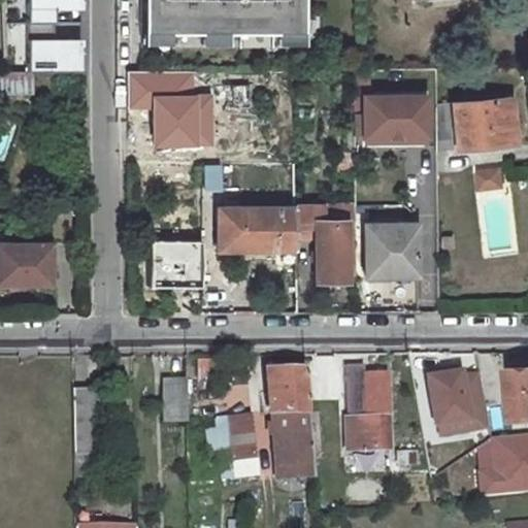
[(25,0),(26,21),(53,21),(53,5),(70,6),(69,0),(25,0)]
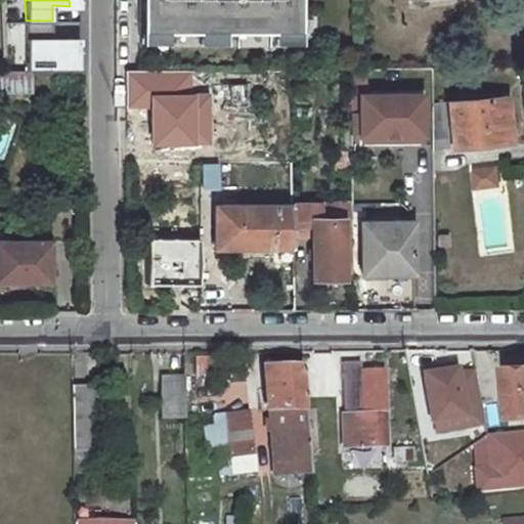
[(137,0),(138,30),(164,30),(194,30),(221,30),(270,30),(297,30),(296,0),(137,0)]
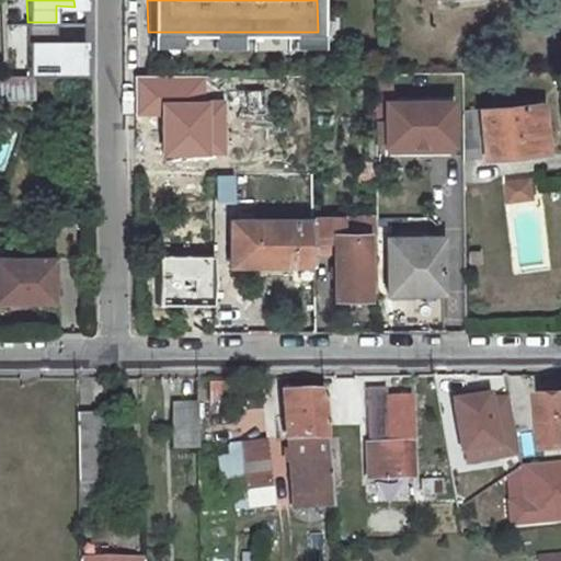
[(34,73),(86,73),(86,47),(73,48),(75,39),(56,39),(56,22),(27,22),(26,73),(34,73)]
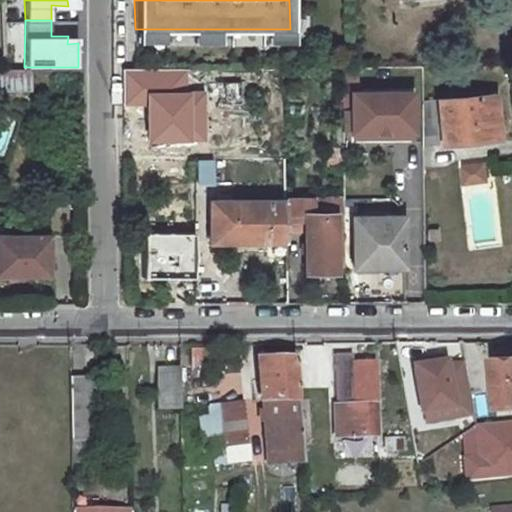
[(135,29),(135,40),(160,40),(160,29),(135,29)]
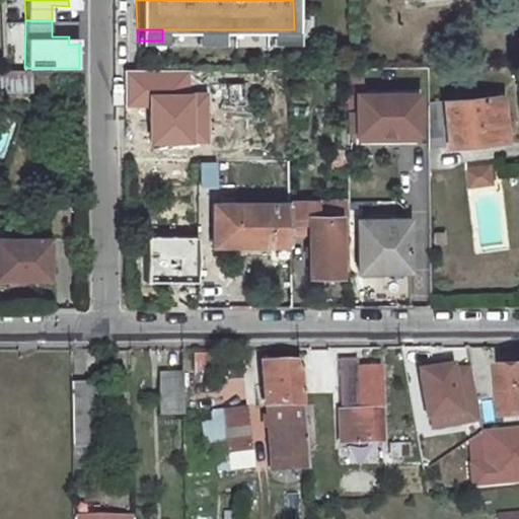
[(193,29),(193,41),(219,41),(219,29),(193,29)]
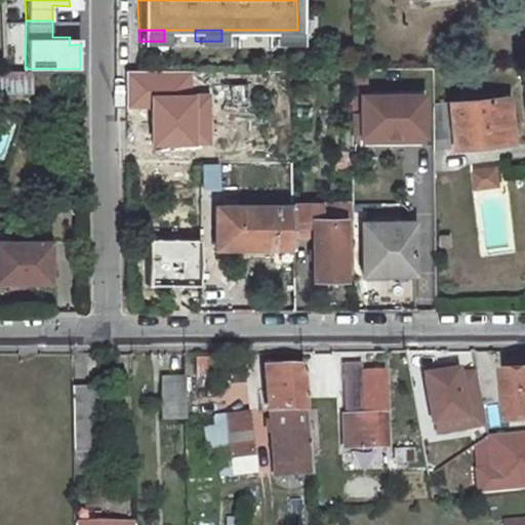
[(271,30),(271,41),(297,41),(297,30),(271,30)]
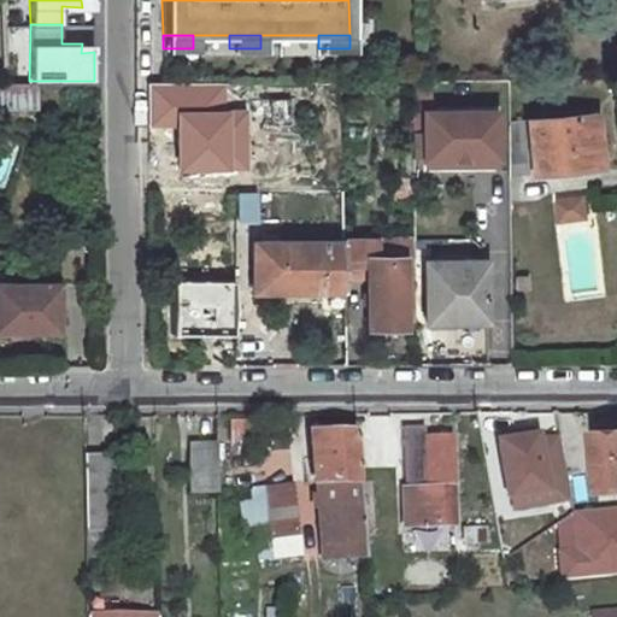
[(3,82),(0,82),(0,103),(10,103),(10,81),(5,81),(3,82)]
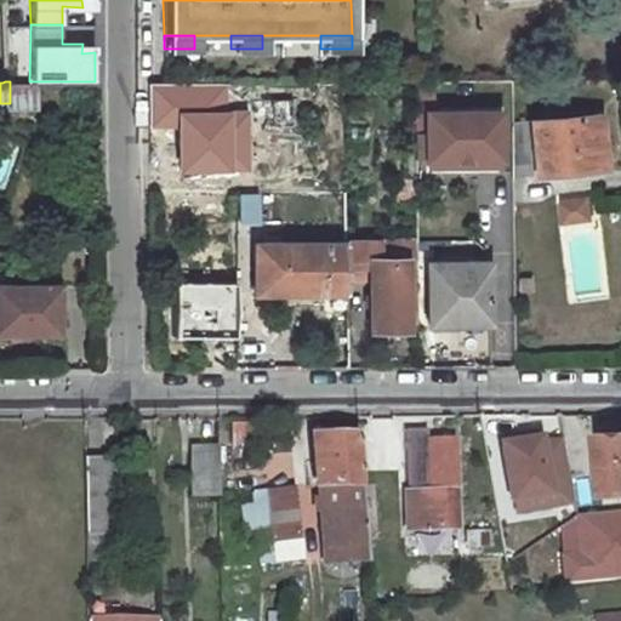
[(10,81),(10,103),(10,108),(39,108),(38,81),(29,81),(10,81)]
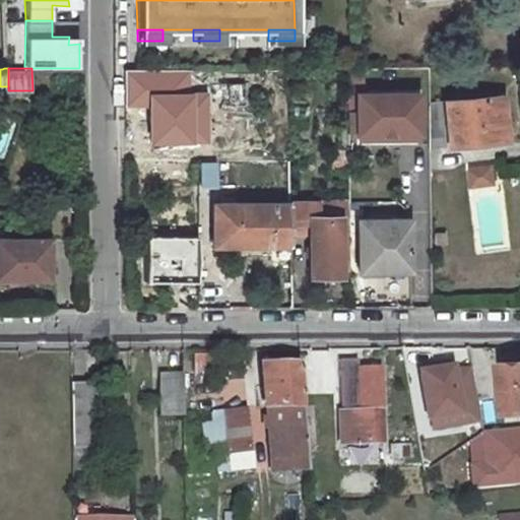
[(239,111),(240,78),(197,78),(197,111),(239,111)]
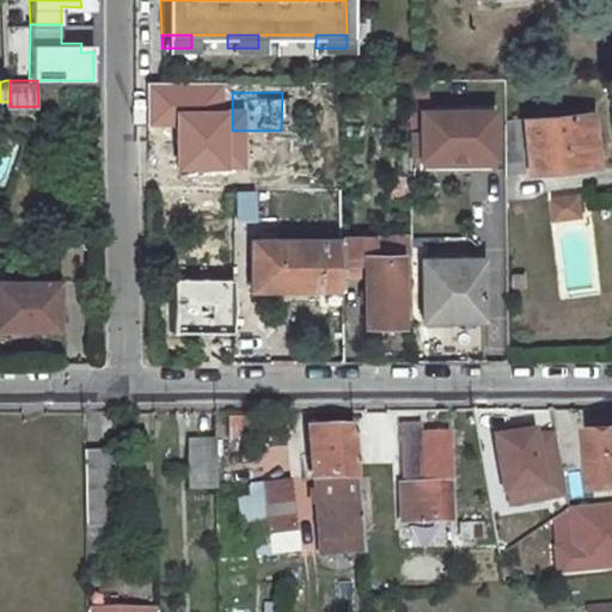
[(416,133),(405,133),(407,157),(417,157),(489,154),(488,109),(416,111),(416,133)]
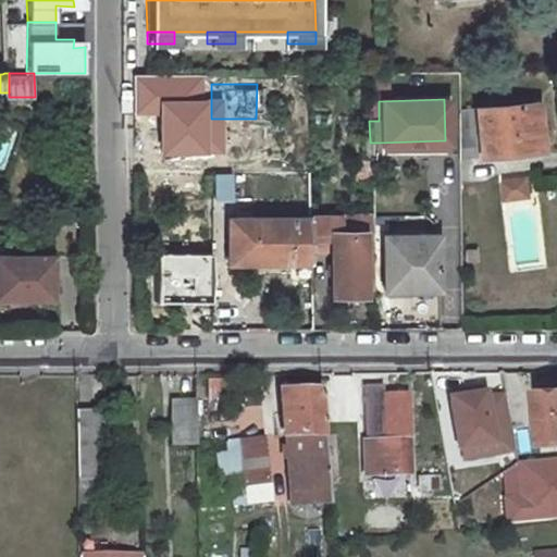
[(536,104),(473,110),(474,118),(458,119),(459,159),(542,150),(536,104)]
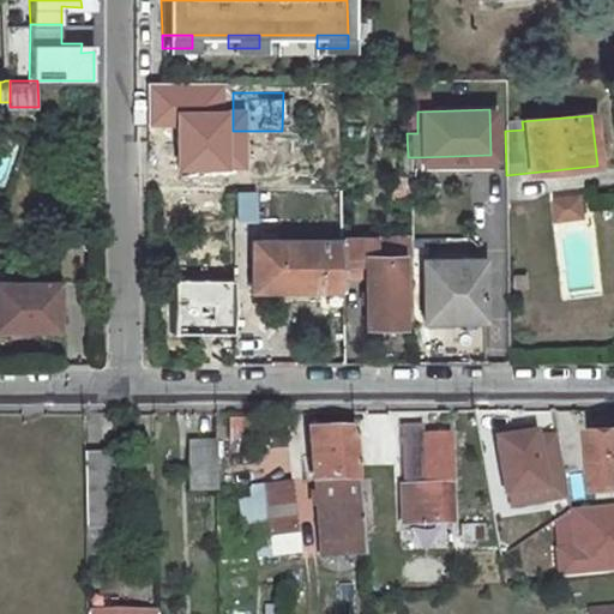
[(491,155),(419,157),(419,168),(491,166),(491,155)]
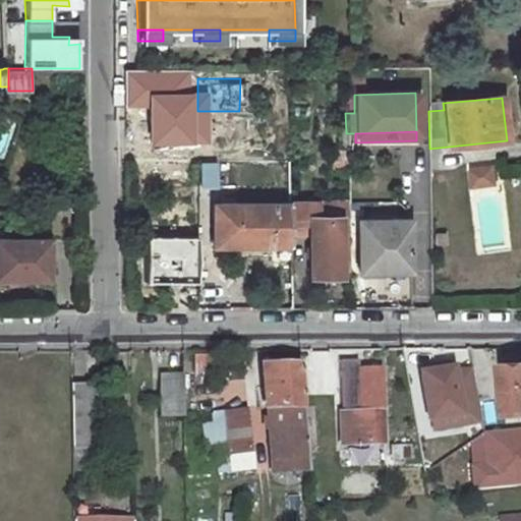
[(331,150),(332,168),(346,167),(346,150),(331,150)]
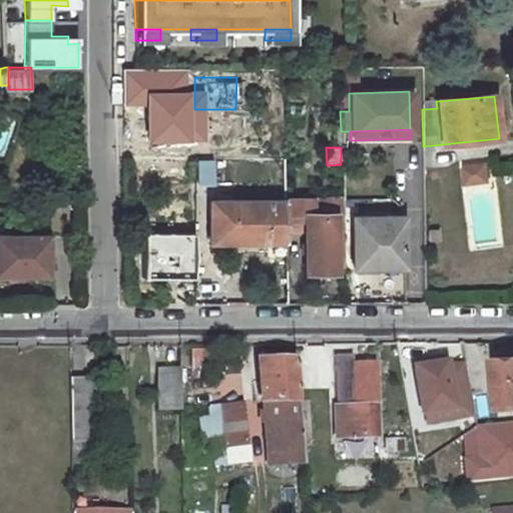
[(465,163),(467,183),(494,181),(492,161),(465,163)]
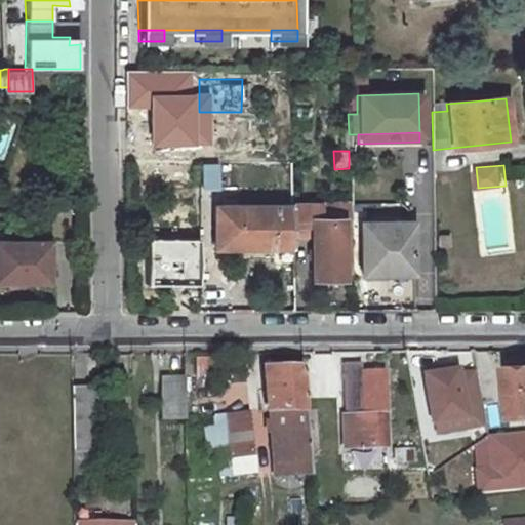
[(291,206),(215,207),(216,248),(292,246),(291,206)]
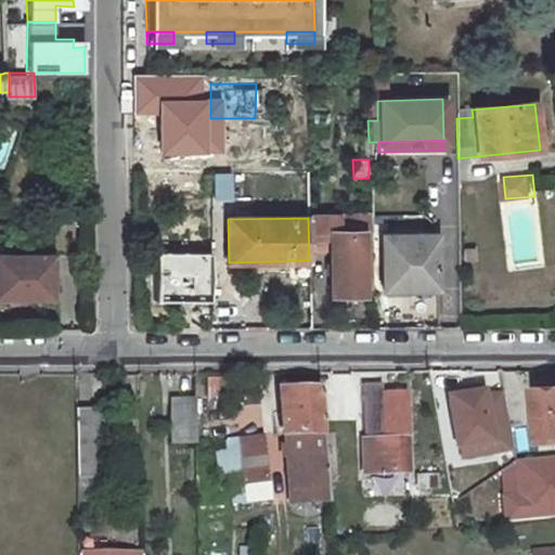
[(362,231),(330,232),(332,293),(363,293),(362,231)]
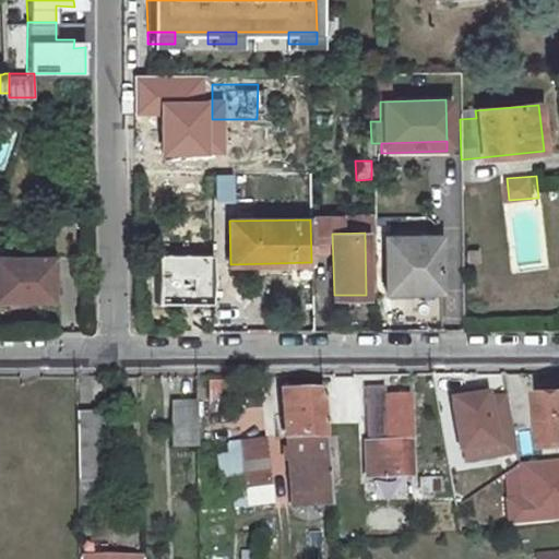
[(384,236),(373,236),(375,292),(414,290),(414,283),(384,284),(384,236)]
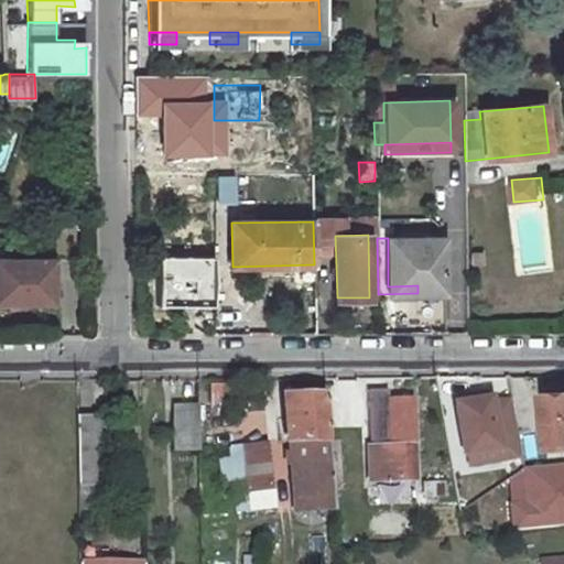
[(388,238),(388,286),(418,285),(418,293),(442,292),(441,239),(388,238)]
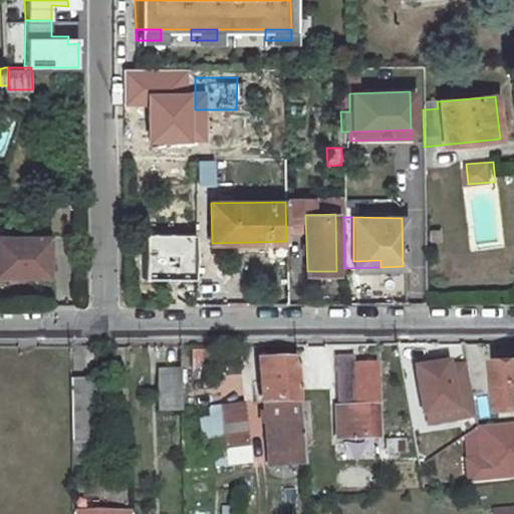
[(440,231),(430,231),(430,241),(440,241),(440,231)]
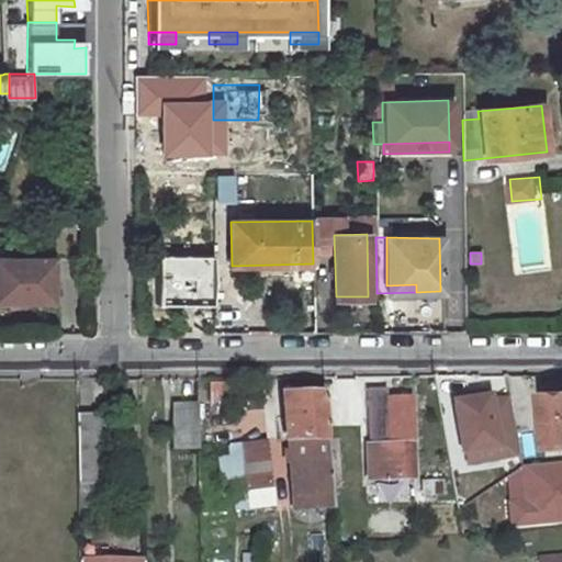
[(46,258),(0,258),(0,302),(54,302),(54,280),(46,280),(46,258)]
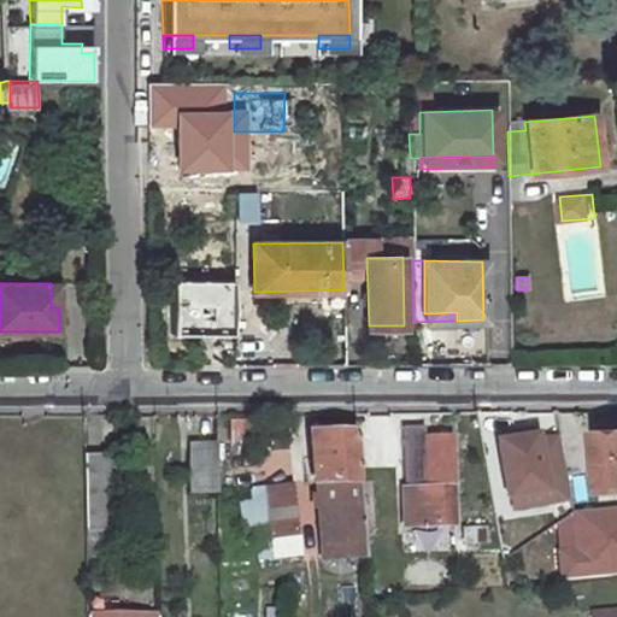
[(368,539),(362,481),(360,481),(356,428),(313,433),(324,544),(368,539)]
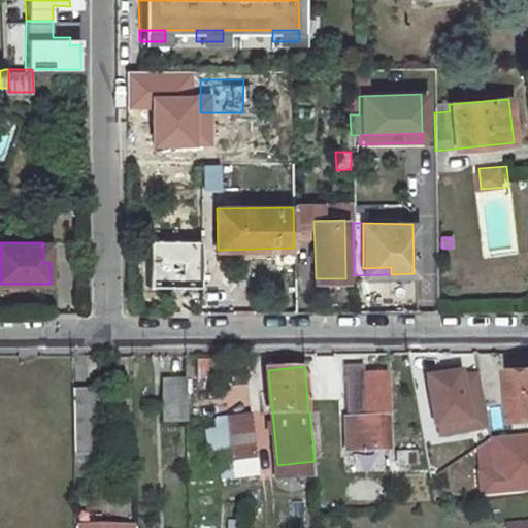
[(527,367),(507,369),(512,417),(527,416),(527,367)]
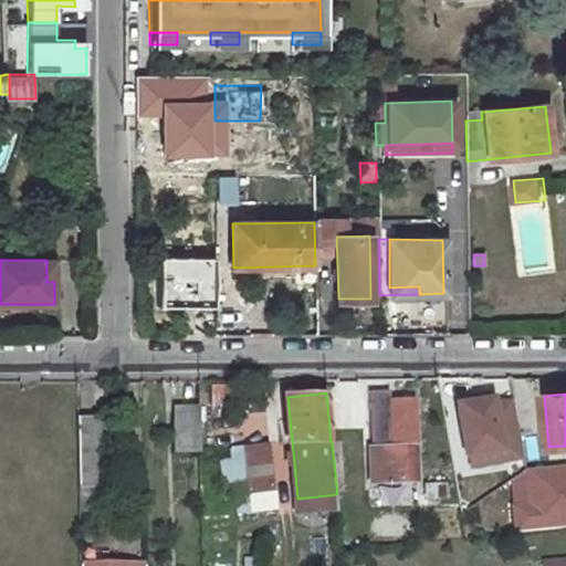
[(500,459),(516,456),(506,401),(491,405),(490,399),(457,405),(465,454),(498,449),(500,459)]
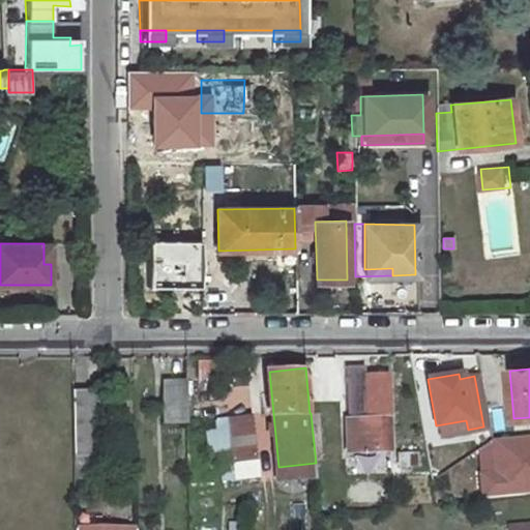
[(366,376),(366,420),(349,420),(349,452),(390,451),(387,376),(366,376)]
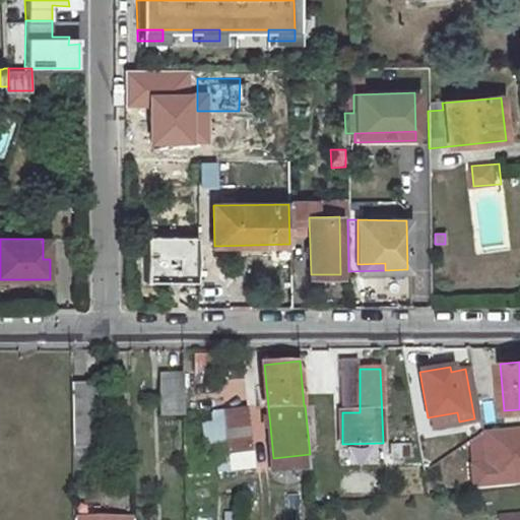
[(183,376),(160,377),(160,414),(184,414),(183,376)]
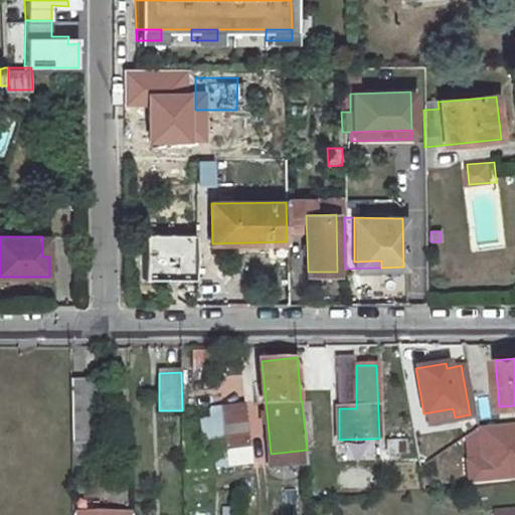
[(353,405),(352,374),(338,375),(338,405),(353,405)]
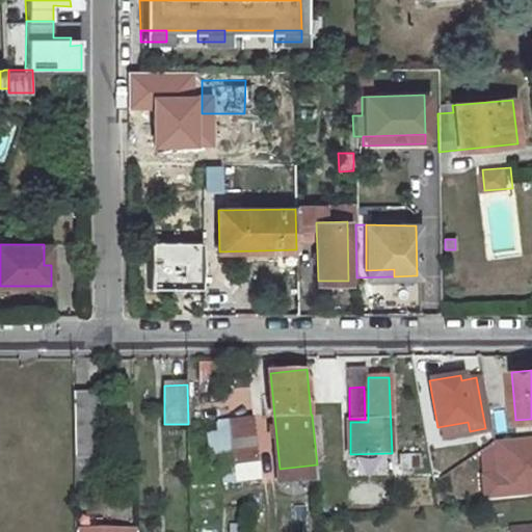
[(73,392),(73,456),(100,455),(99,392),(73,392)]
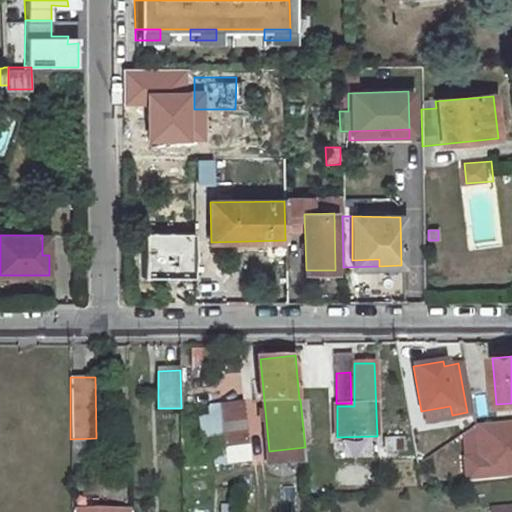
[(421,411),(423,420),(452,415),(450,406),(421,411)]
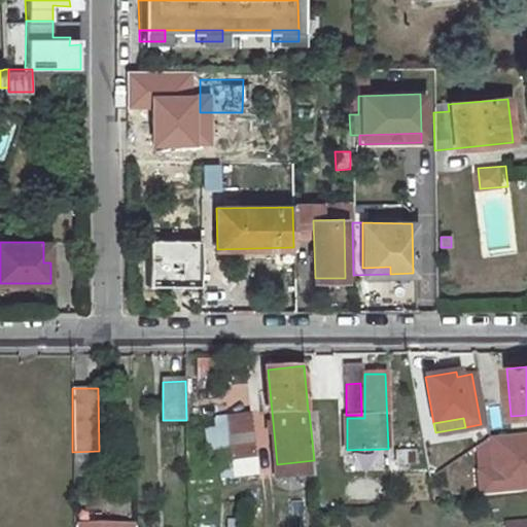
[(227,424),(234,472),(256,469),(250,421),(227,424)]
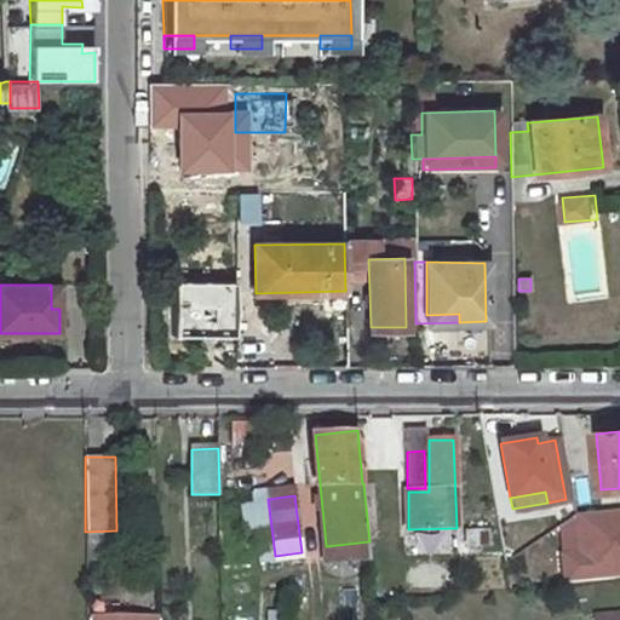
[(563,581),(619,575),(619,509),(575,515),(579,554),(561,556),(563,581)]
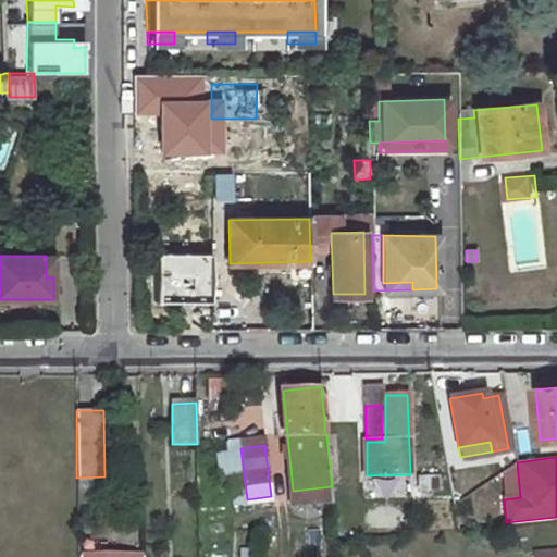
[(440,490),(440,475),(418,477),(419,490),(440,490)]
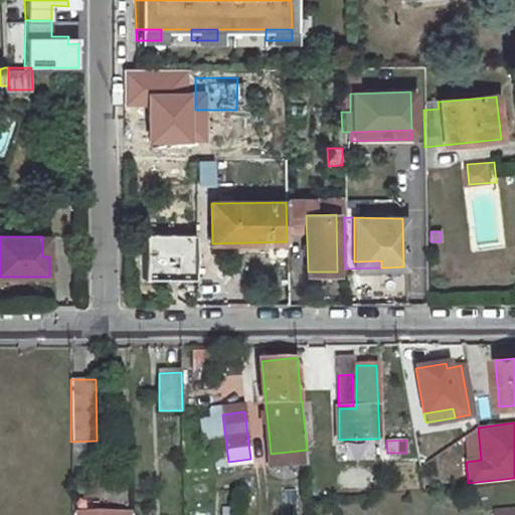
[(307,450),(271,454),(272,466),(308,462),(307,450)]
